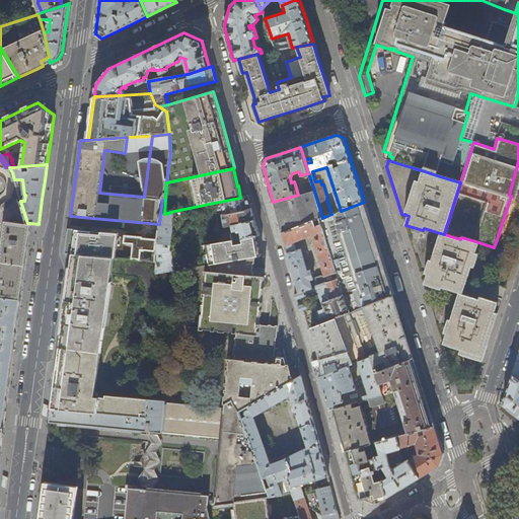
[(314,191),(298,195),(273,202),(280,226),(282,233),(318,219),(322,218),(314,191)]
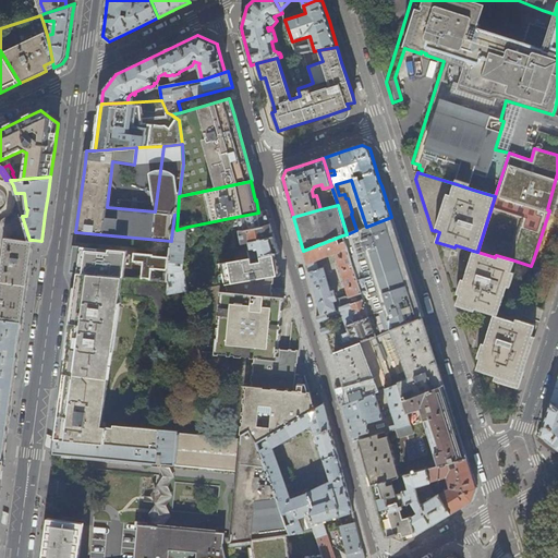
[(258,213),(230,218),(232,229),(240,227),(241,231),(271,223),(269,218),(267,210),(258,213)]
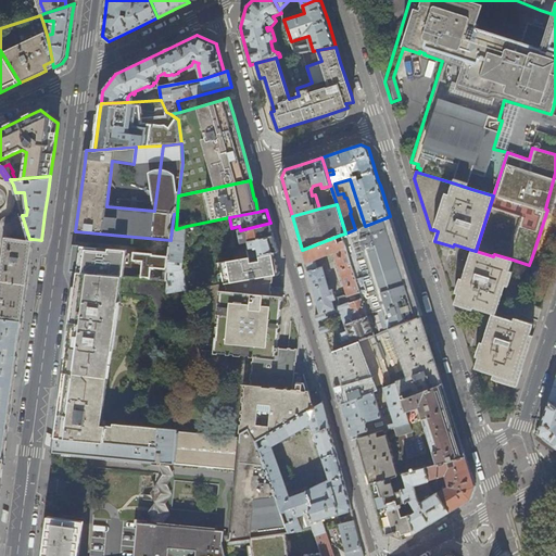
[(396,237),(390,216),(365,226),(355,229),(345,234),(341,235),(351,262),(361,293),(362,299),(361,300),(367,314),(378,311),(384,331),(421,317),(408,276),(396,237)]
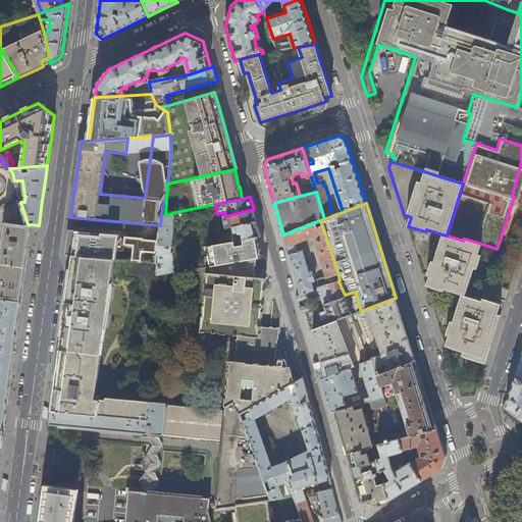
[(254,209),(225,216),(224,216),(226,228),(233,227),(233,230),(231,230),(231,233),(220,237),(221,243),(257,236),(258,236),(261,236),(258,225),(254,209)]
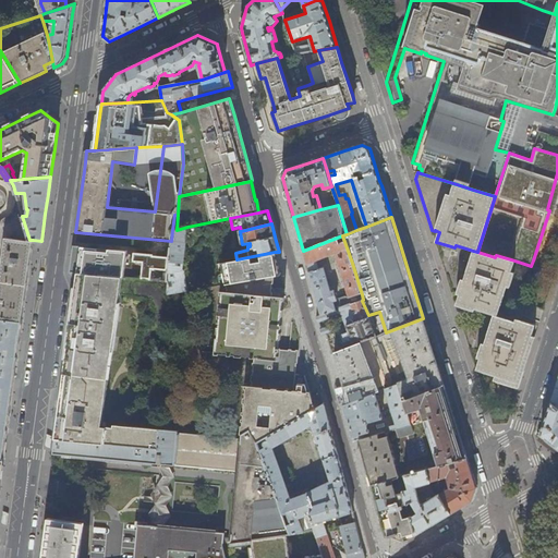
[(187,227),(177,230),(172,230),(171,241),(170,257),(168,274),(183,270),(187,227)]
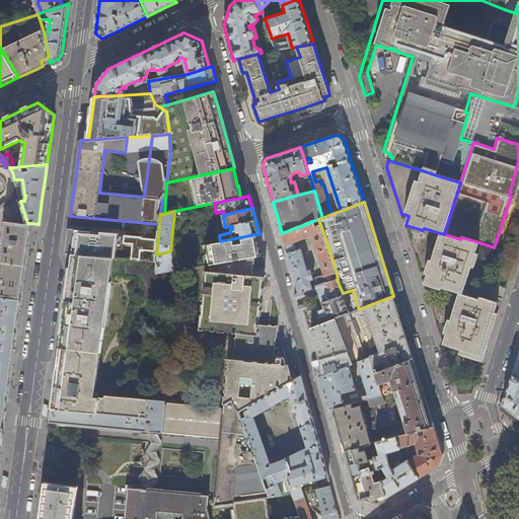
[(327,244),(318,219),(282,233),(294,275),(299,293),(294,294),(296,299),(306,296),(306,295),(313,292),(312,289),(311,284),(314,283),(310,270),(307,271),(301,248),(297,250),(295,242),(311,236),(324,277),(320,276),(315,277),(317,284),(315,284),(314,287),(316,286),(322,303),(343,295),(343,293),(337,280),(336,280),(332,281),(330,275),(337,274),(327,244)]
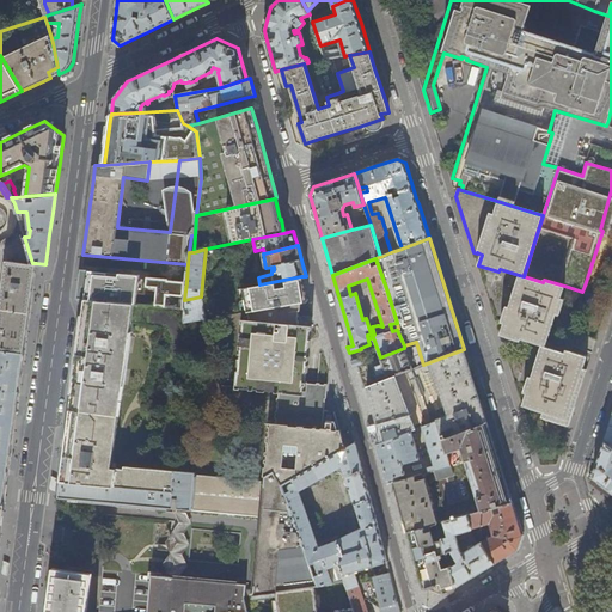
[(36,264),(36,263),(32,263),(6,259),(0,303),(0,349),(24,353),(26,336),(30,316),(31,306),(36,264)]
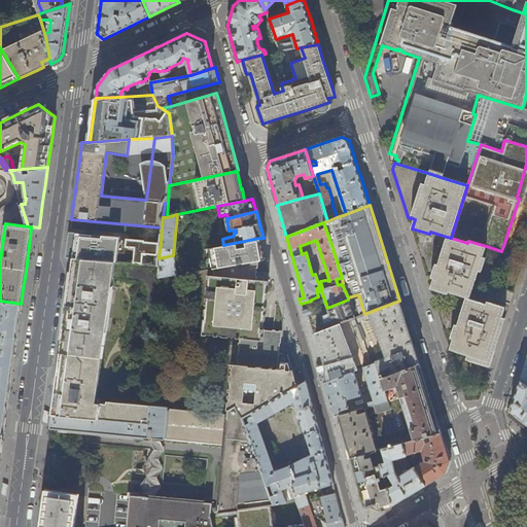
[(66,256),(74,257),(117,261),(120,240),(81,235),(82,232),(70,231),(69,239),(66,256)]
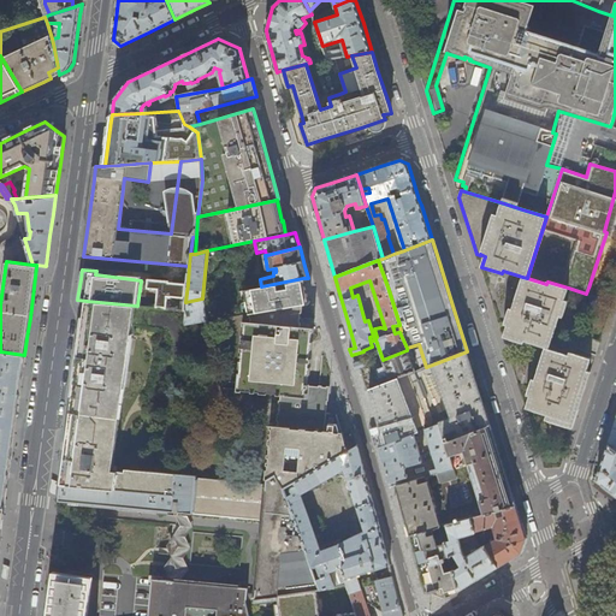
[(546,284),(527,278),(522,277),(519,289),(503,337),(523,344),(525,342),(545,348),(549,349),(557,324),(568,288),(548,282),(546,284)]
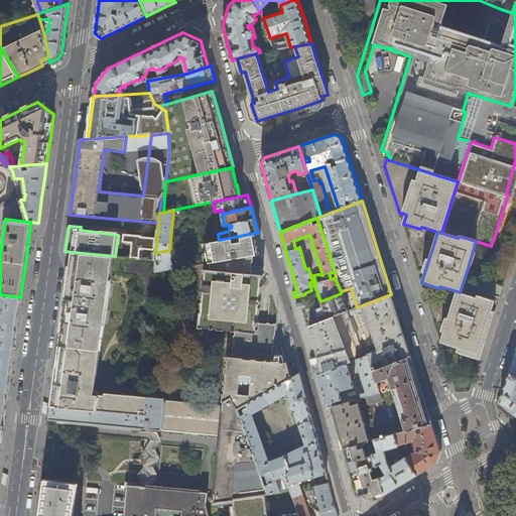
[(219,240),(204,243),(205,250),(209,249),(211,262),(212,262),(254,255),(258,254),(256,243),(254,233),(219,240)]
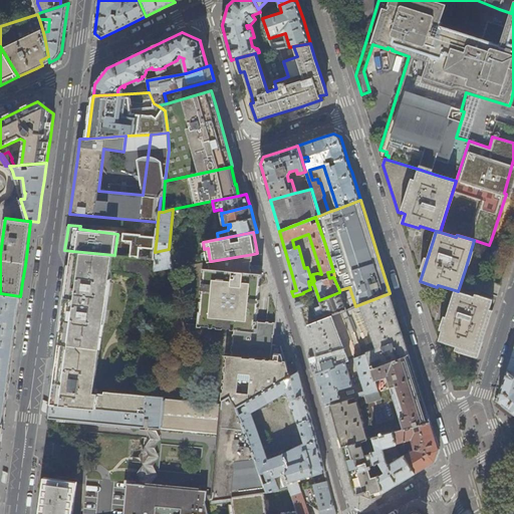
[(142,235),(123,233),(122,241),(132,242),(131,256),(135,257),(154,259),(155,252),(157,237),(142,236),(142,235)]
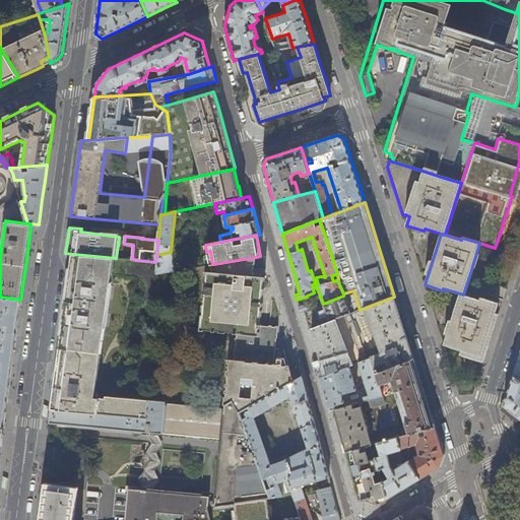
[(155,262),(154,275),(178,270),(176,261),(182,259),(181,250),(171,252),(156,255),(155,262)]
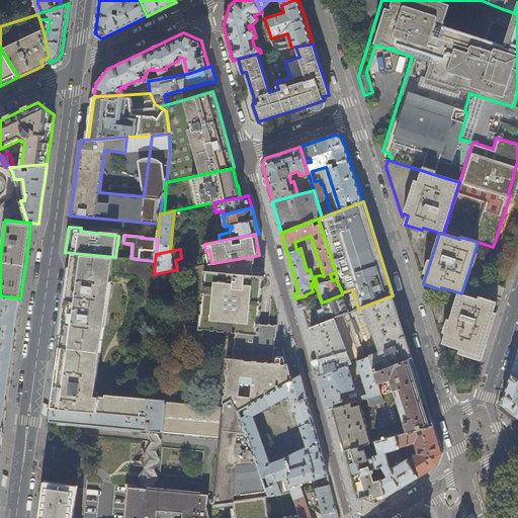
[(115,257),(73,253),(71,267),(66,306),(61,339),(56,375),(52,407),(147,416),(149,399),(105,395),(105,396),(92,394),(100,324),(105,325),(111,280),(106,280),(107,272),(133,274),(134,275),(135,276),(136,277),(136,279),(136,281),(135,282),(134,283),(131,283),(136,297),(139,296),(143,294),(145,292),(148,288),(150,284),(151,282),(151,277),(150,273),(150,271),(147,267),(144,263),(142,262),(140,261),(136,259),(132,258),(115,257)]
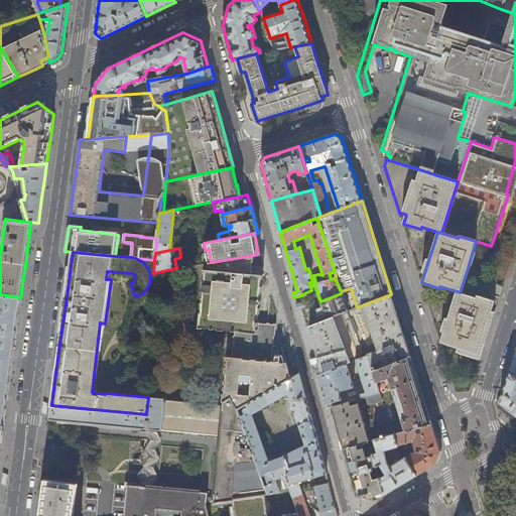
[(212,269),(252,273),(253,267),(254,255),(212,262),(212,269)]
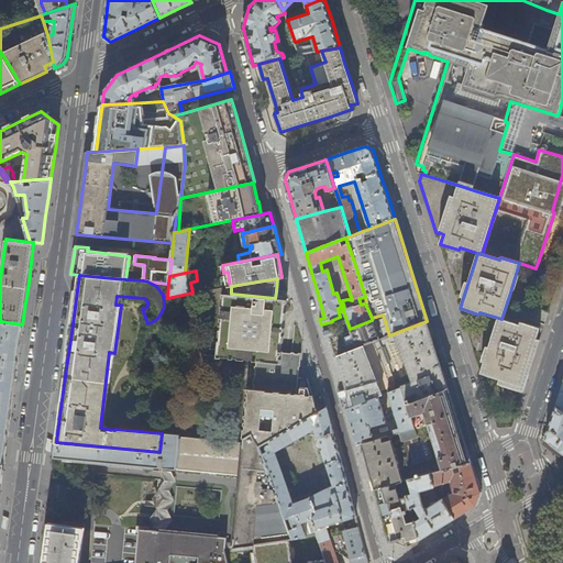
[(231,294),(225,294),(217,357),(255,362),(253,390),(246,389),(243,439),(252,434),(260,446),(273,439),(318,411),(313,397),(313,395),(298,394),(299,376),(301,363),(302,353),(293,352),(287,352),(282,351),(284,330),(286,313),(287,299),(275,298),(231,294)]
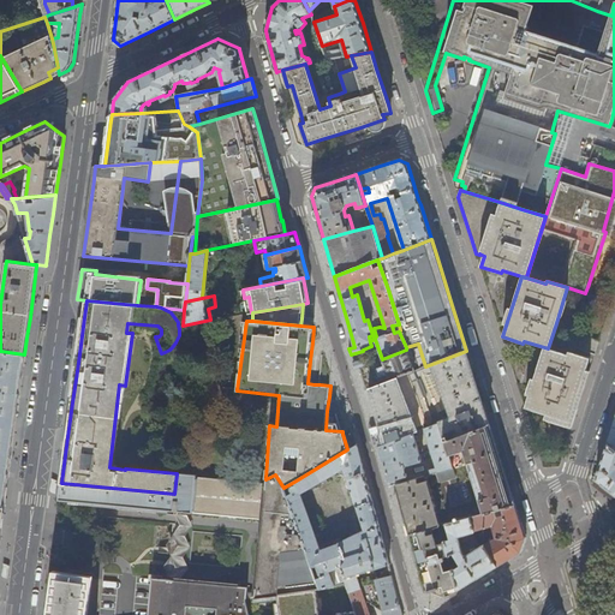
[(548,348),(544,347),(541,358),(525,407),(545,415),(544,419),(553,423),(571,429),(577,413),(577,412),(586,380),(590,371),(586,370),(590,358),(568,352),(567,354),(548,348)]
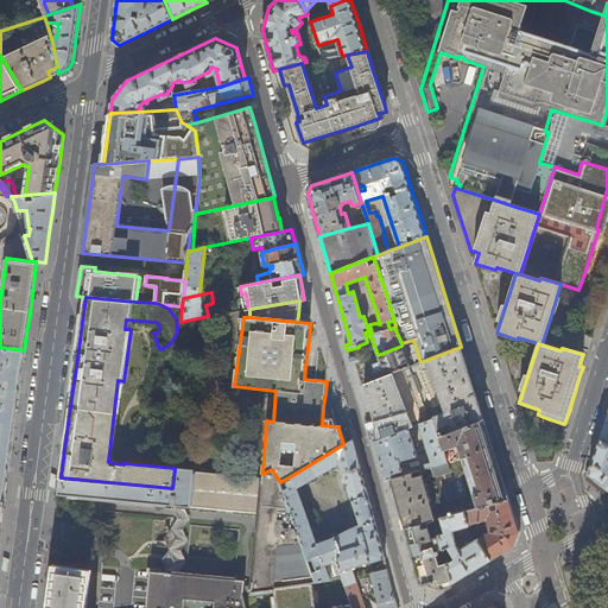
[(403,346),(401,346),(378,355),(363,361),(355,363),(358,369),(361,385),(365,384),(410,366),(403,346)]
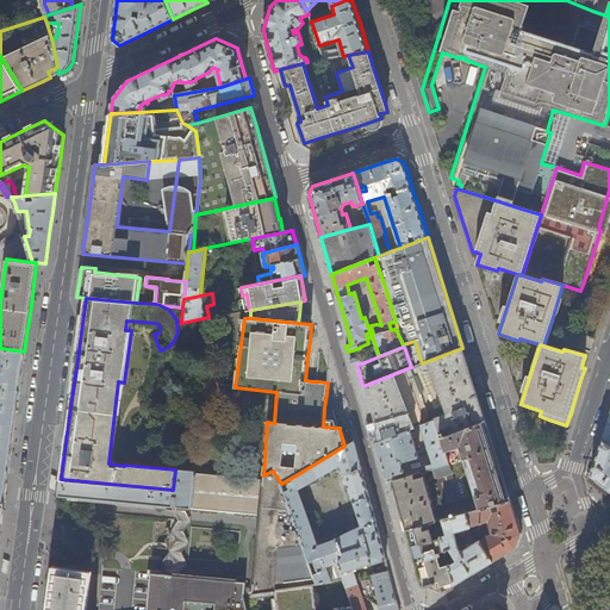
[(19,390),(24,352),(0,348),(0,500),(4,500),(11,449),(12,441),(13,435),(16,414),(17,409),(19,390)]
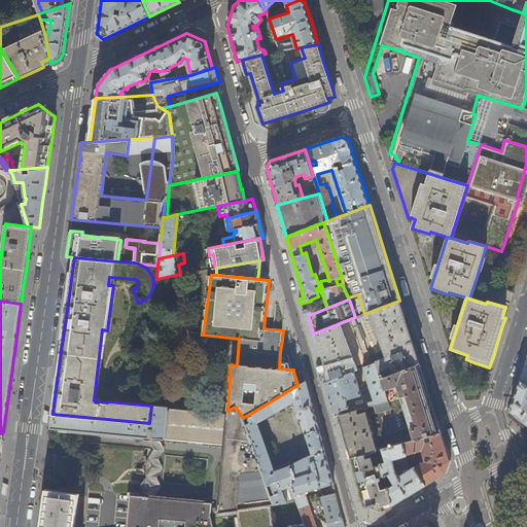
[(405,315),(399,301),(364,314),(355,317),(316,332),(323,359),(329,379),(377,362),(381,378),(420,363),(413,341),(405,315)]
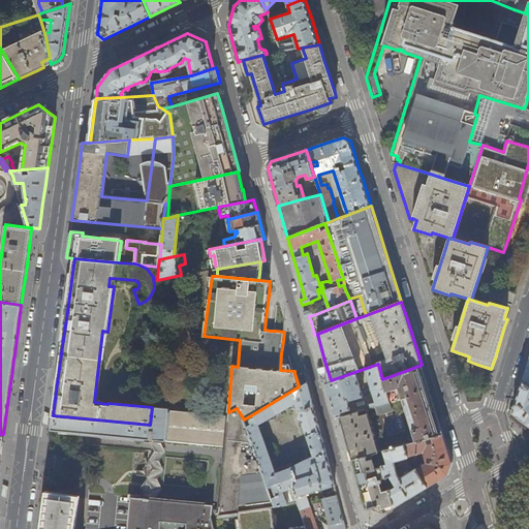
[(309,316),(316,314),(314,309),(304,312),(306,317),(309,316)]
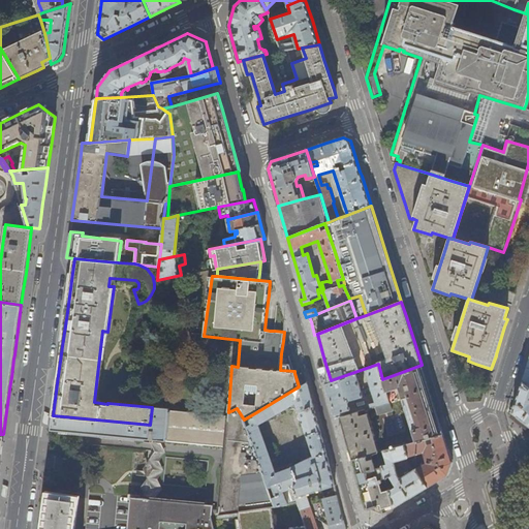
[(382,379),(378,364),(331,380),(331,381),(325,383),(330,398),(335,417),(340,416),(367,408),(390,402),(382,379)]
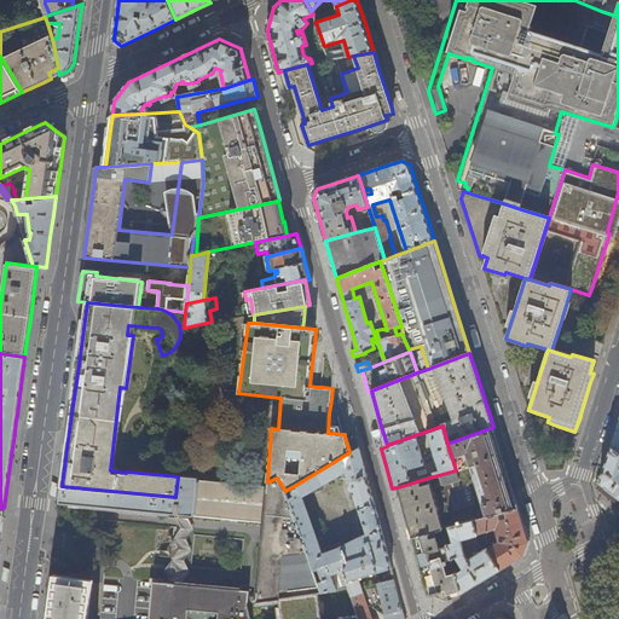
[(507,468),(493,427),(447,444),(456,470),(429,478),(444,528),(475,520),(499,514),(505,512),(519,508),(515,495),(507,468)]
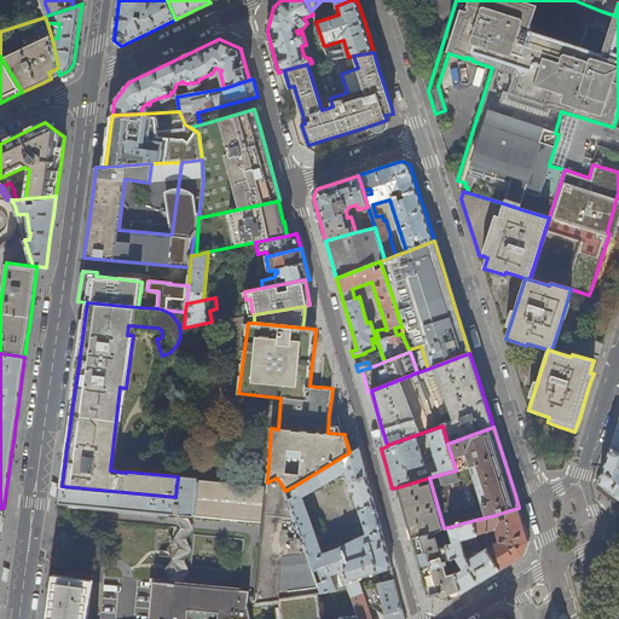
[(618,452),(611,446),(605,467),(600,481),(618,496),(618,452)]
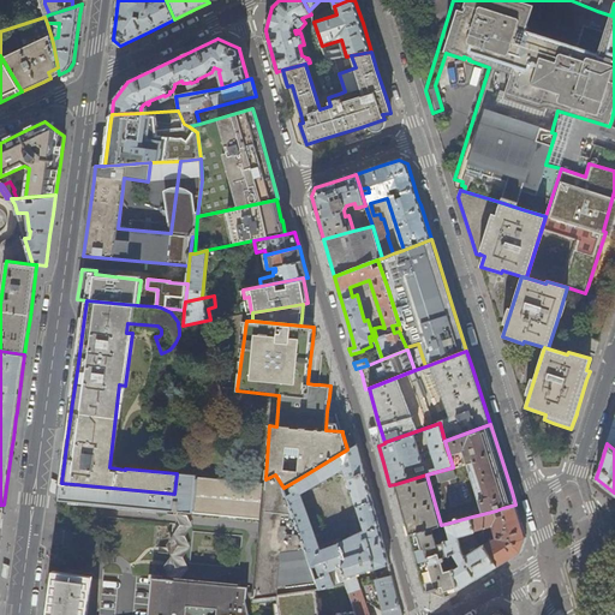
[(370,614),(365,598),(382,602),(383,614),(402,614),(398,596),(393,575),(378,579),(360,585),(357,575),(389,565),(378,523),(374,506),(372,500),(365,473),(357,445),(347,449),(298,479),(299,483),(298,483),(293,485),(292,487),(291,489),(292,490),(292,493),(320,587),(335,585),(329,571),(342,567),(346,578),(339,579),(341,585),(346,584),(356,610),(356,614),(370,614)]
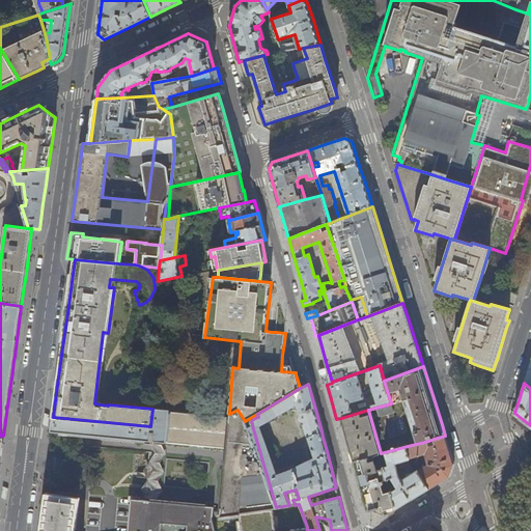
[(150,441),(148,460),(146,494),(145,500),(132,499),(128,530),(207,530),(215,530),(213,516),(239,512),(272,508),(276,507),(248,427),(246,420),(245,421),(238,410),(229,414),(229,418),(169,412),(169,410),(152,409),(150,426),(53,417),(52,424),(51,431),(150,441)]
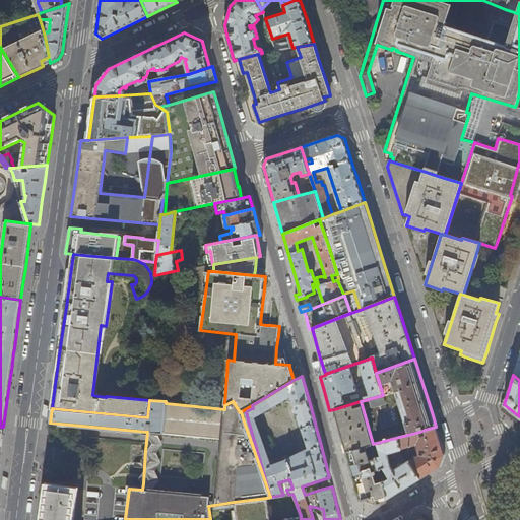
[(373,444),(361,401),(334,409),(341,433),(353,475),(359,496),(360,500),(363,499),(364,500),(372,498),(372,497),(375,496),(378,505),(388,499),(373,444)]
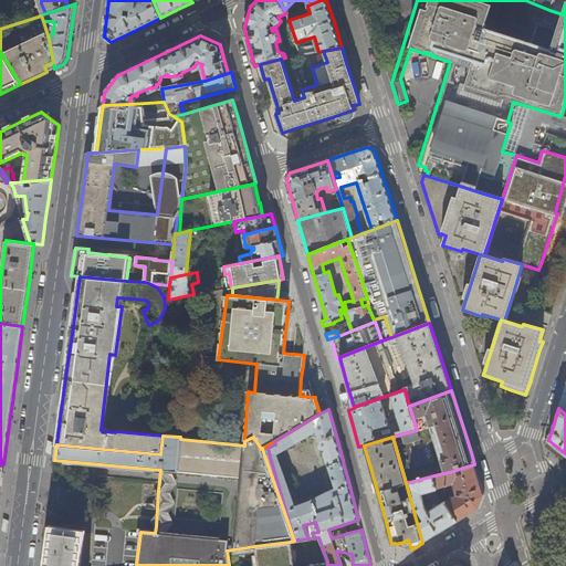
[(481,485),(474,464),(462,468),(464,473),(458,475),(457,470),(435,475),(438,488),(453,484),(457,496),(453,498),(452,495),(449,496),(451,500),(447,502),(458,521),(471,513),(480,507),(484,495),(481,485)]
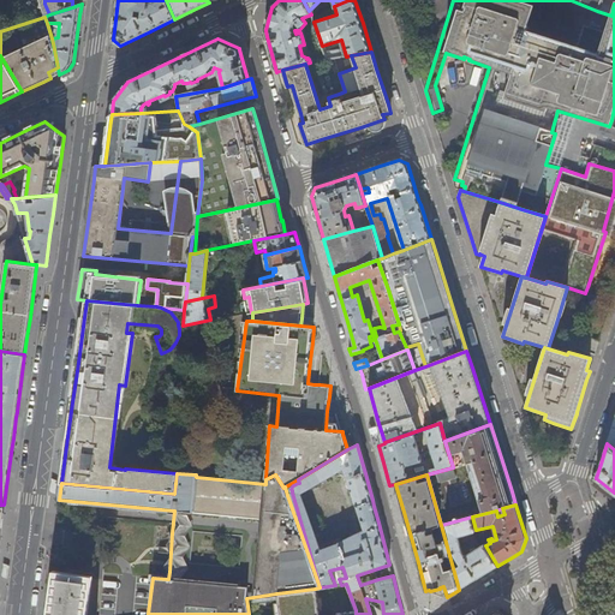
[(476,530),(472,517),(441,525),(459,590),(479,577),(497,566),(485,545),(485,544),(465,556),(463,551),(458,537),(476,531),(476,530)]
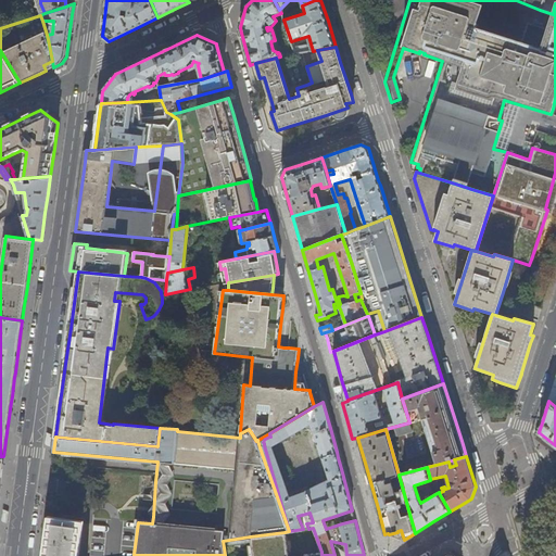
[(76,555),(81,522),(50,519),(47,540),(45,555),(76,555)]
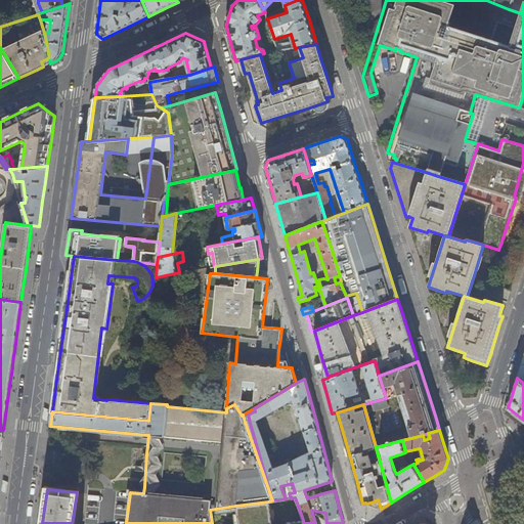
[(303,523),(303,520),(288,518),(288,523),(271,523),(268,501),(235,506),(237,523),(303,523)]
